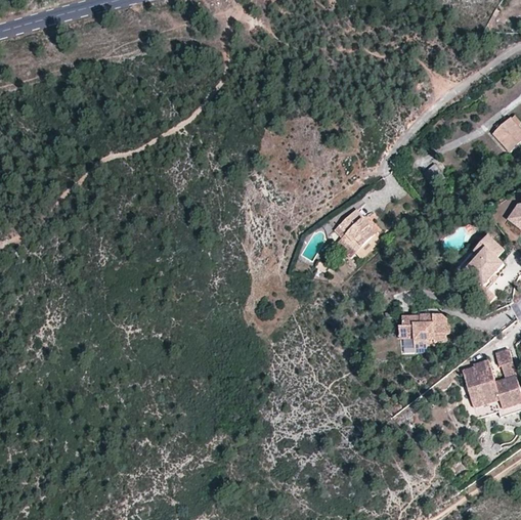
[(507,147),(520,134),(520,127),(508,114),(490,130),(507,147)]
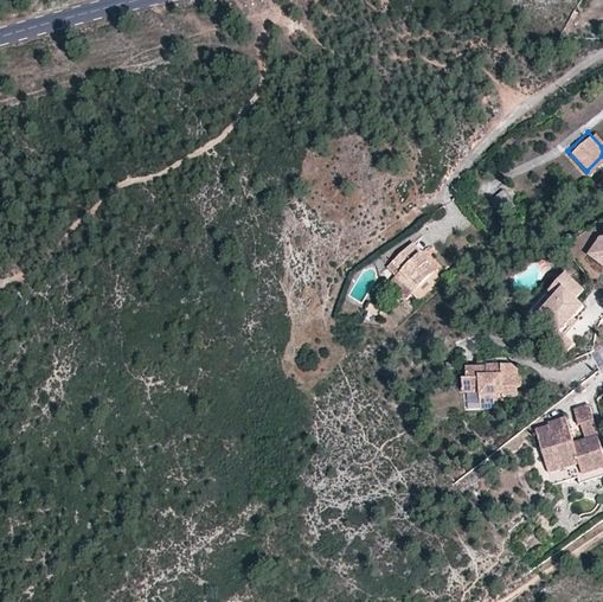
[(498,211),(513,199),(501,185),(487,197),(498,211)]
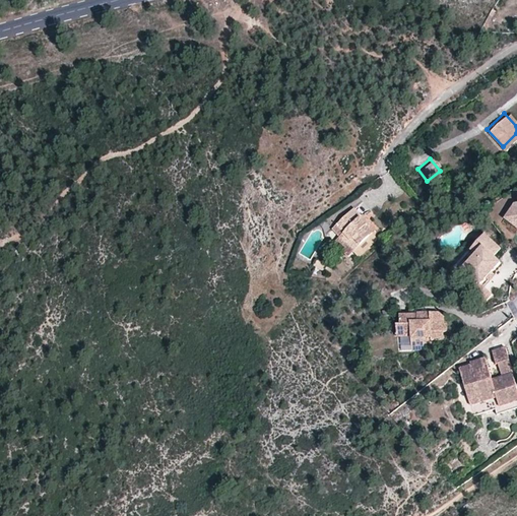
[(516,202),(513,203),(503,217),(516,228),(516,202)]
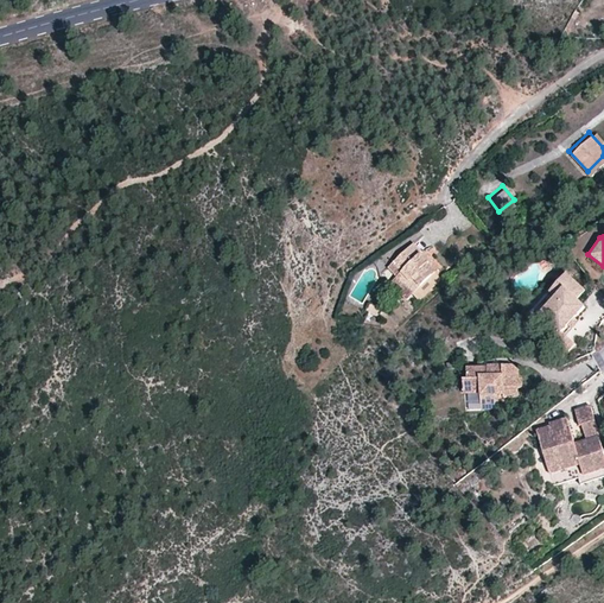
[(428,255),(411,239),(383,264),(408,289),(432,266),(425,259),(428,255)]
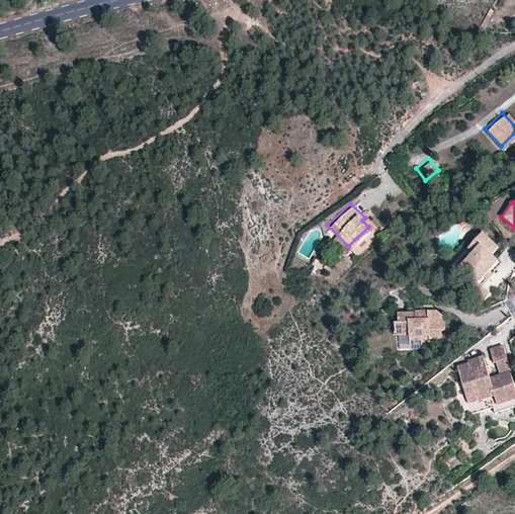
[(342,251),(348,246),(327,225),(322,230),(342,251)]
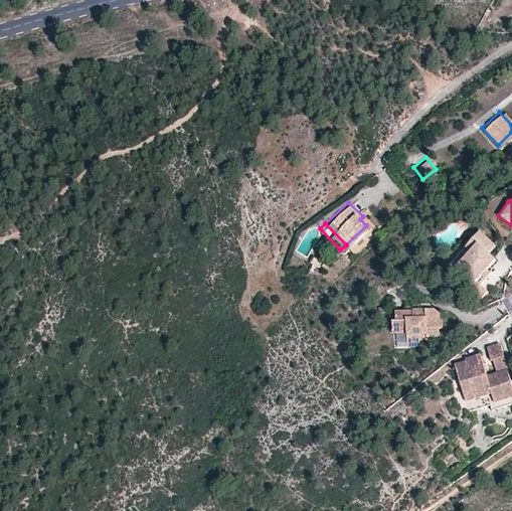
[(374,233),(366,225),(346,244),(354,253),(374,233)]
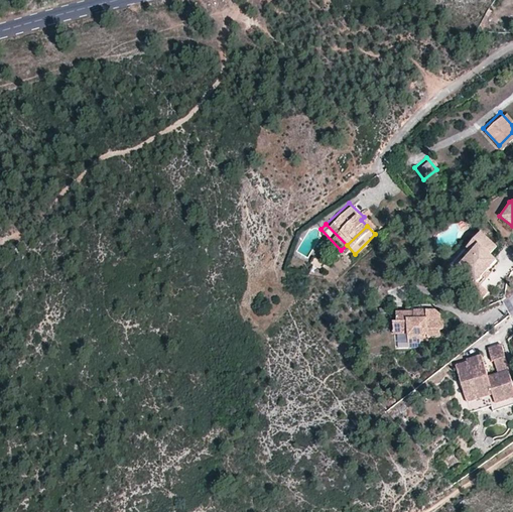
[(496,245),(479,229),(446,263),(456,272),(462,267),(473,277),(475,280),(476,279),(481,273),(486,268),(495,258),(489,252),(496,245)]
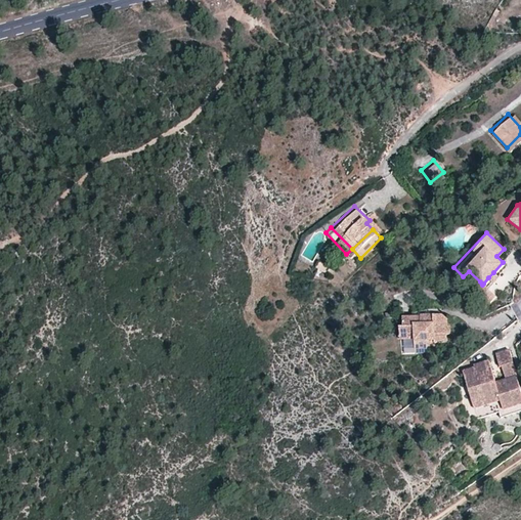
[(497,275),(493,272),(488,277),(492,280),(497,275)]
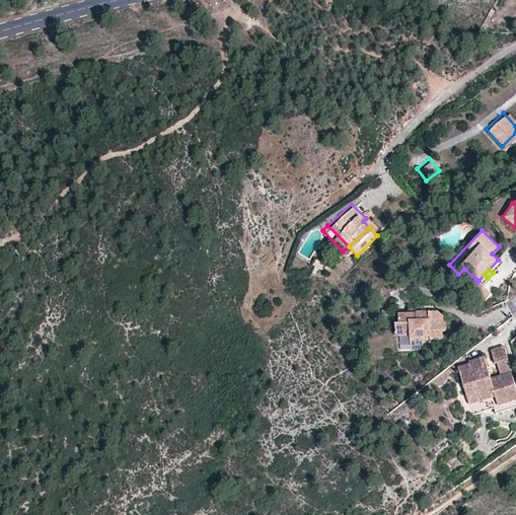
[(489,291),(478,281),(477,282),(475,279),(465,290),(478,302),(489,291)]
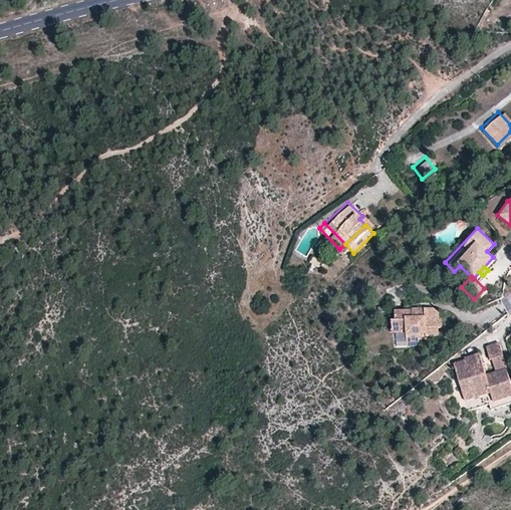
[(432,305),(412,306),(410,308),(411,312),(405,313),(405,308),(394,309),(394,318),(390,318),(391,329),(405,328),(405,331),(416,331),(416,336),(425,336),(425,333),(436,332),(435,324),(439,324),(439,316),(436,316),(436,309),(432,305)]
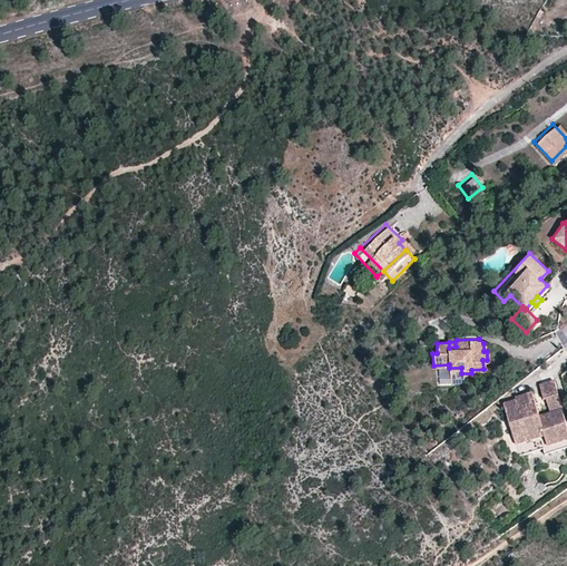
[(545,397),(557,392),(553,378),(538,382),(541,397),(545,397)]
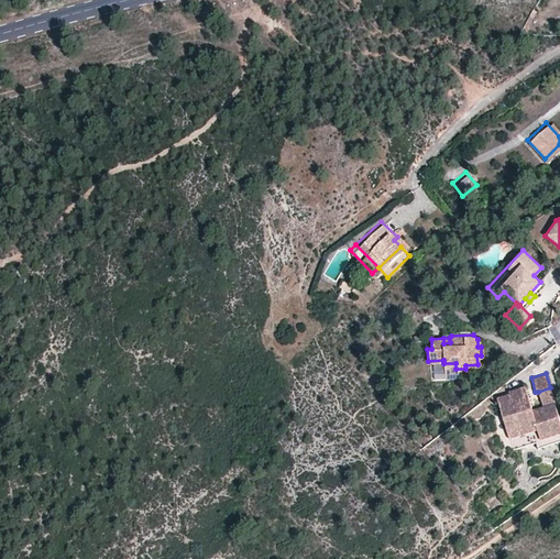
[(496,396),(502,417),(531,408),(525,385),(508,390),(508,393),(496,396)]
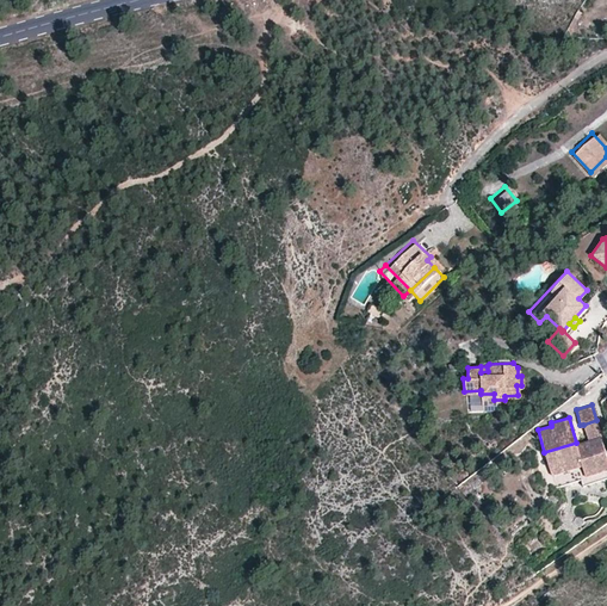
[(587,440),(600,436),(596,420),(583,425),(587,440)]
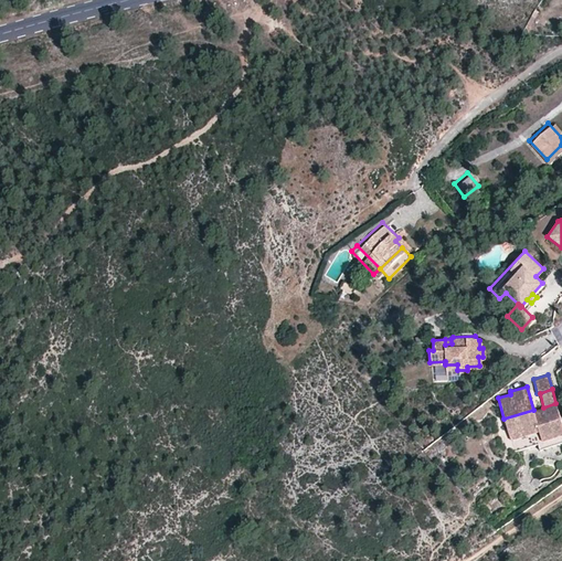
[(504,419),(509,437),(538,430),(541,440),(561,432),(561,426),(555,403),(543,408),(533,410),(504,419)]
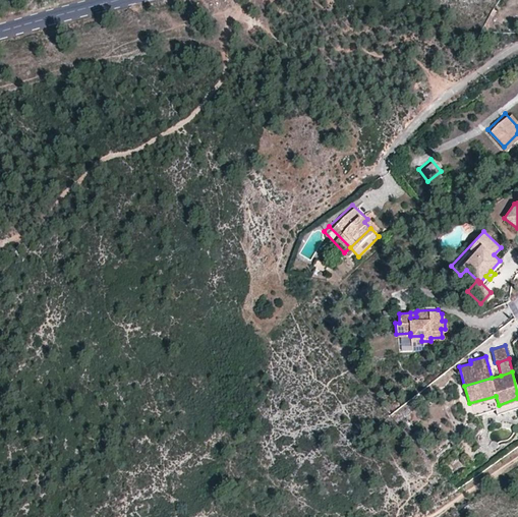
All buildings are outlined.
